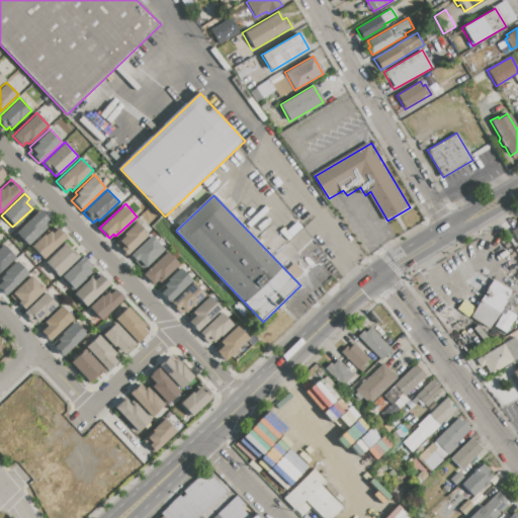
[(39,208),(49,218),(42,224),(47,227),(27,245),(15,232),(39,208)]
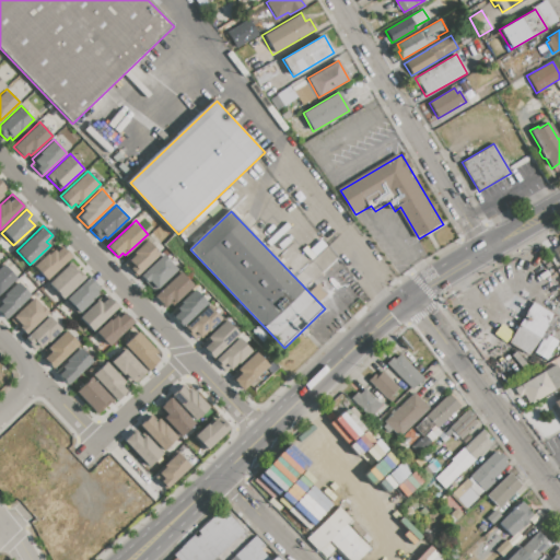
[(147,240),(160,254),(136,277),(125,265),(128,261),(126,259),(147,240)]
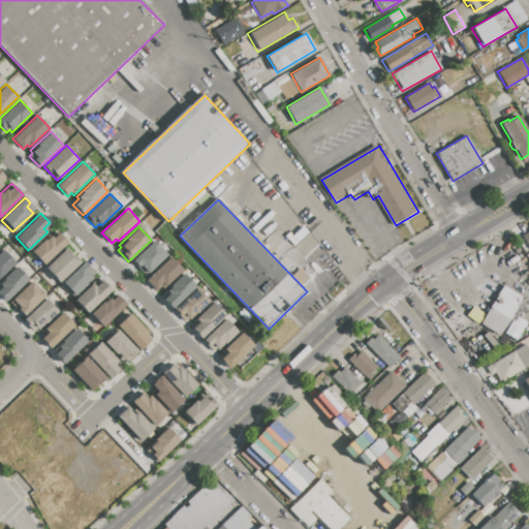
[(50,235),(53,238),(59,231),(68,242),(43,266),(31,252),(50,235)]
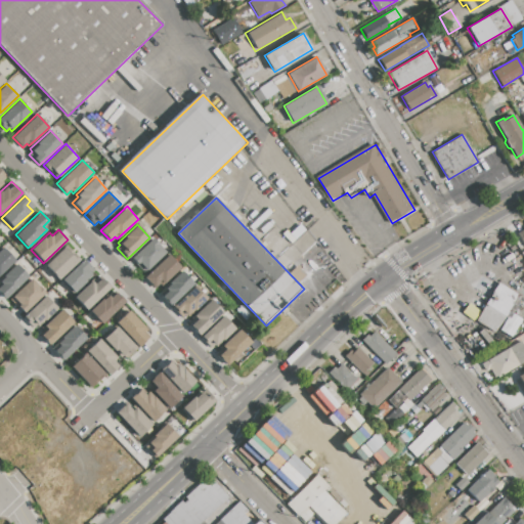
[(154,236),(167,251),(143,272),(131,259),(154,236)]
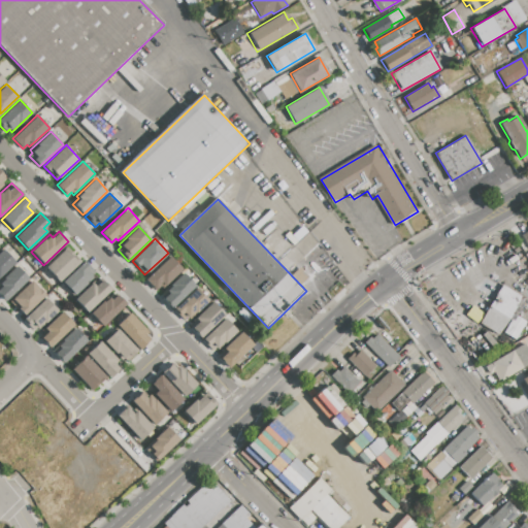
[(0,253),(4,250),(15,262),(0,276),(0,253)]
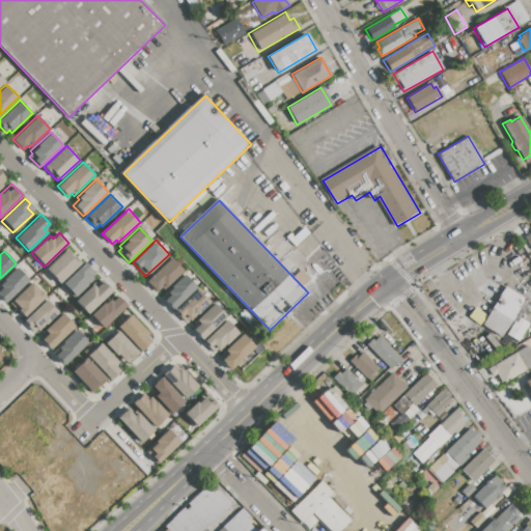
[(65,251),(72,257),(75,255),(81,261),(59,283),(46,270),(65,251)]
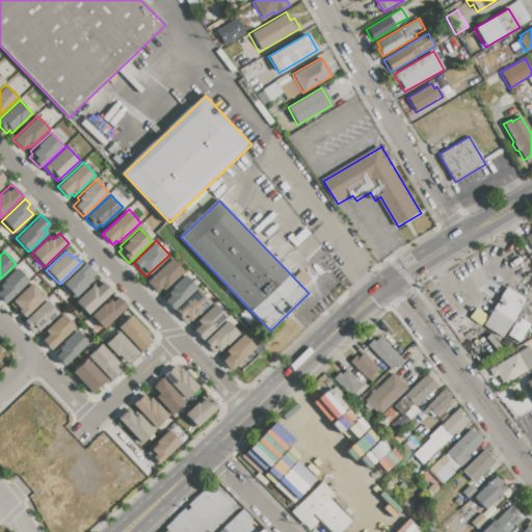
[(171,256),(185,269),(163,290),(161,287),(155,293),(144,282),(171,256)]
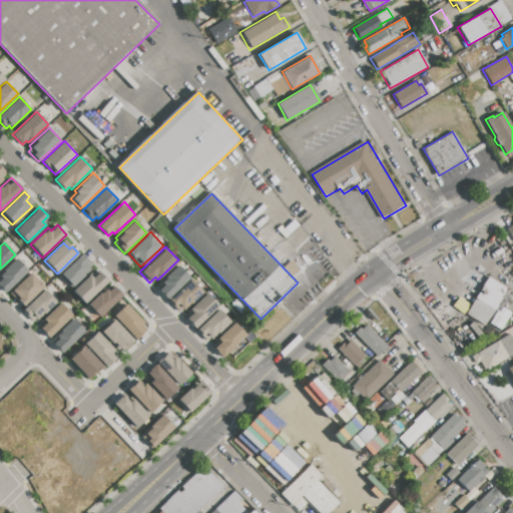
[(82,253),(88,260),(84,264),(90,271),(72,288),(60,275),(82,253)]
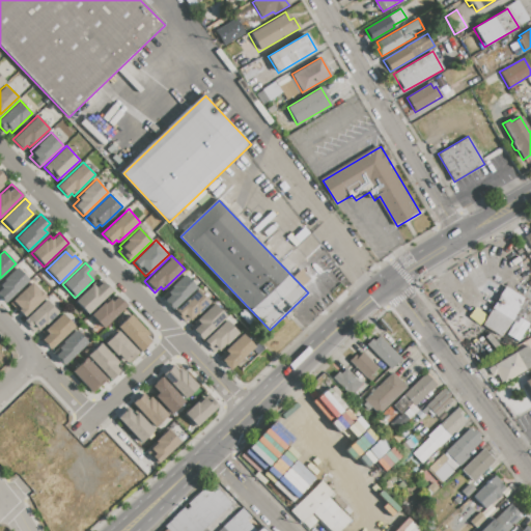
[(0,283),(17,268),(30,281),(6,304),(0,298),(0,283)]
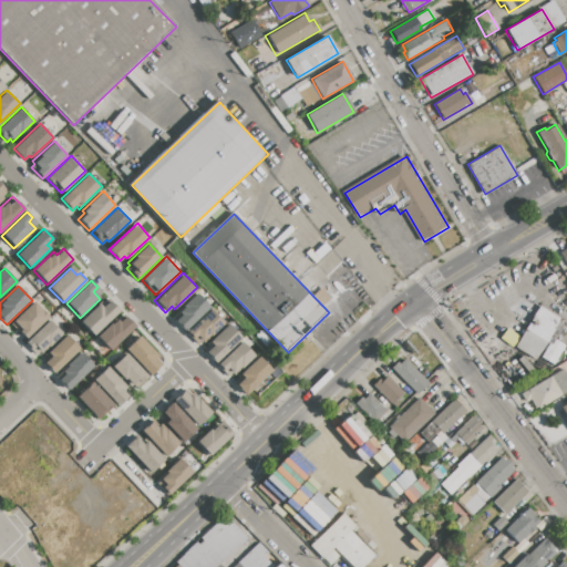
[(197,290),(212,305),(184,331),(173,319),(178,313),(176,311),(197,290)]
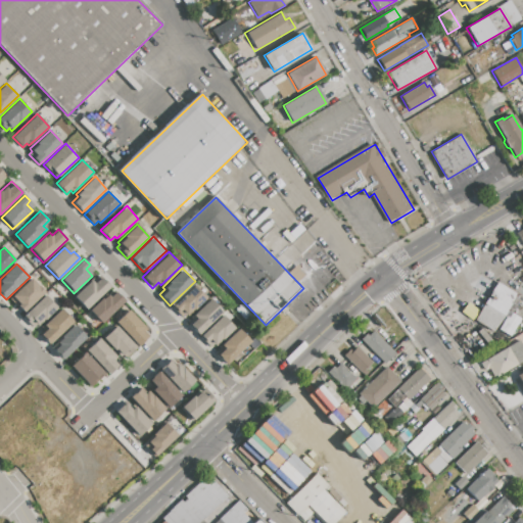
[(90,281),(94,284),(102,276),(110,285),(86,310),(74,296),(90,281)]
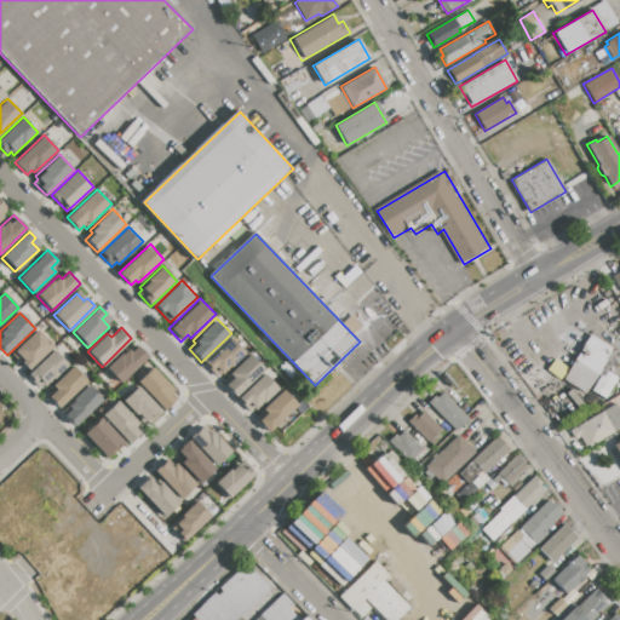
[(602,342),(589,334),(592,328),(606,336),(602,342)]
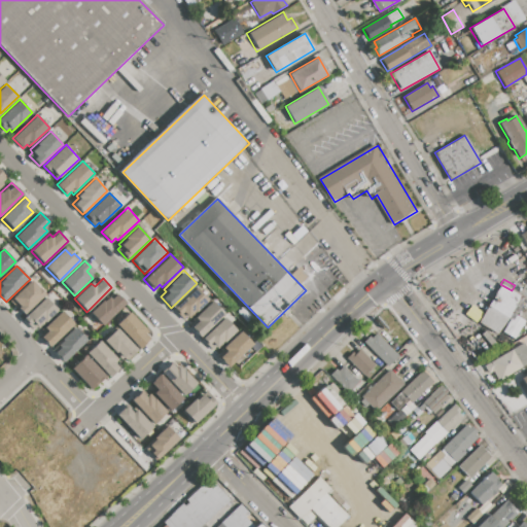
[(32,281),(44,294),(24,314),(11,300),(32,281)]
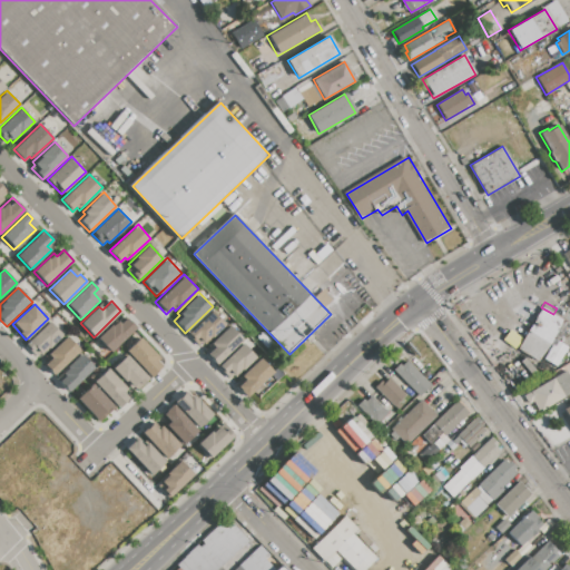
[(517,349),(541,307),(553,314),(561,318),(538,361),(533,359),(530,365),(521,360),(524,353),(517,349)]
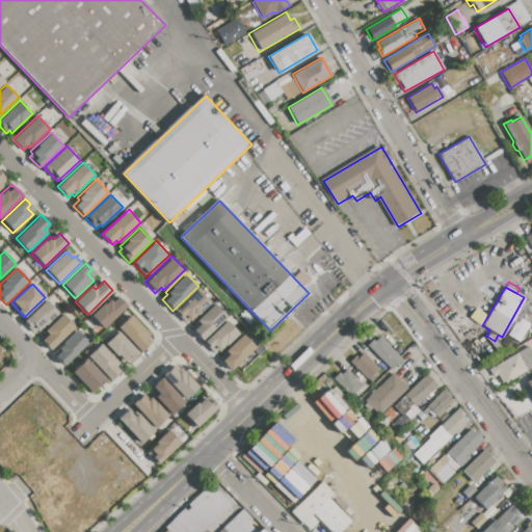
[(200,289),(212,301),(190,322),(188,319),(185,322),(175,312),(200,289)]
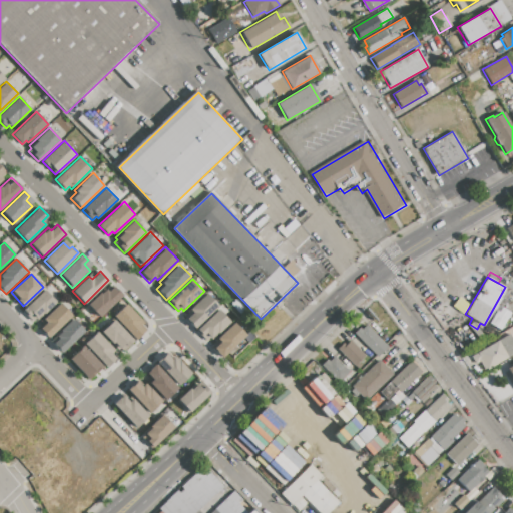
[(103,288),(107,292),(114,286),(122,294),(98,317),(86,304),(103,288)]
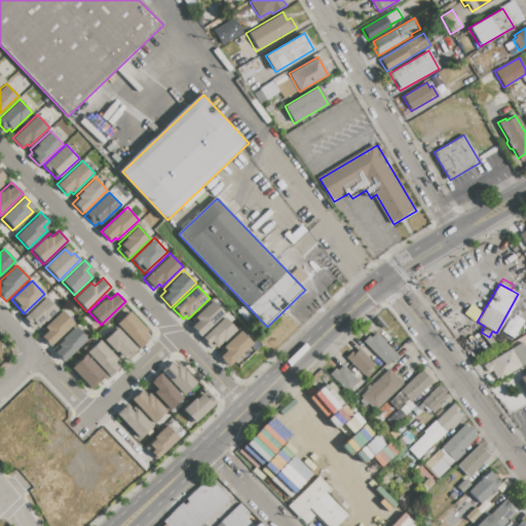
[(44,297),(58,310),(39,328),(38,326),(33,330),(23,318),(44,297)]
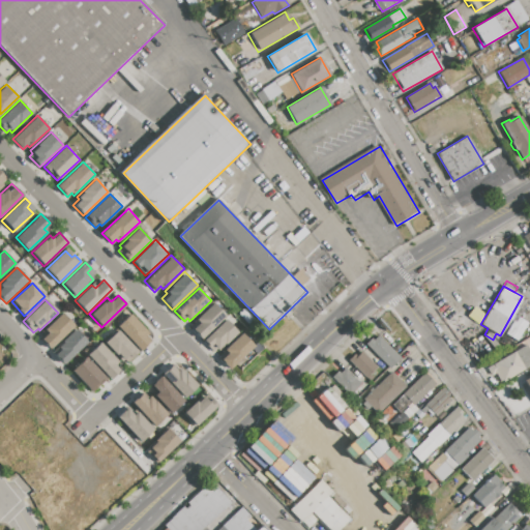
[(214,301),(227,314),(200,340),(190,329),(195,324),(193,322),(214,301)]
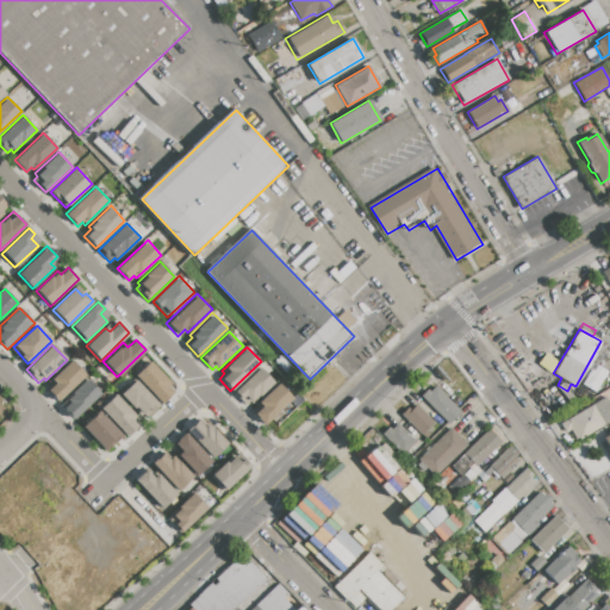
[(72,359),(86,374),(56,403),(45,391),(51,385),(48,381),(72,359)]
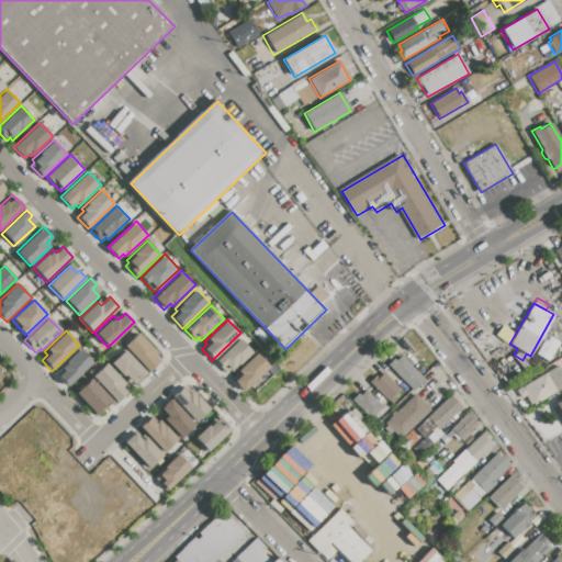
[(138,332),(157,350),(153,355),(159,362),(148,372),(123,346),(138,332)]
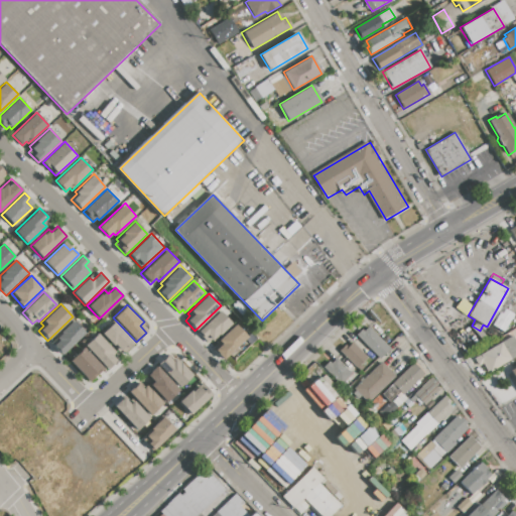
[(221,310),(233,323),(213,342),(211,339),(207,343),(198,333),(221,310)]
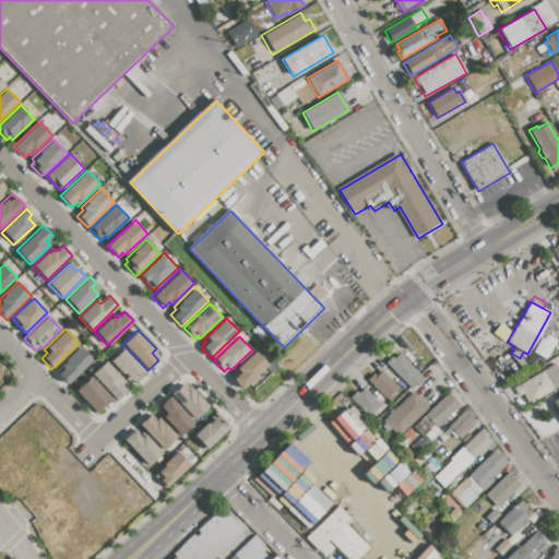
[(80,346),(93,359),(67,384),(56,372),(61,368),(59,366),(80,346)]
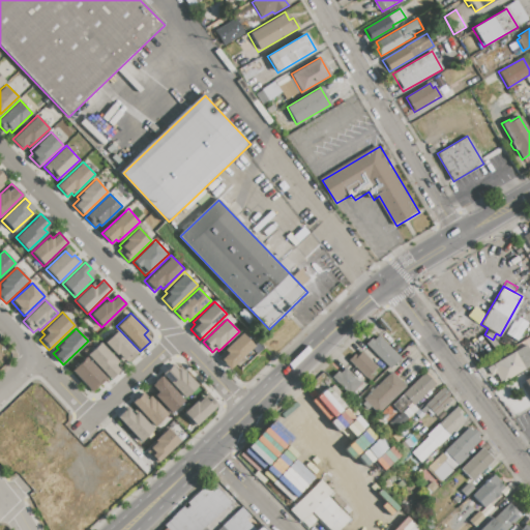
[(117,331),(138,354),(127,364),(117,353),(115,355),(105,344),(117,331)]
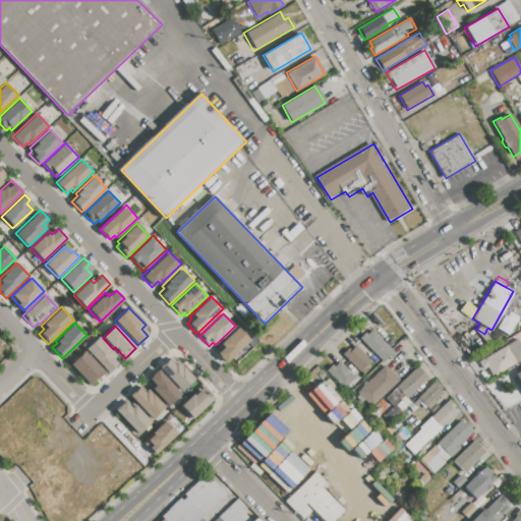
[(238,327),(250,340),(225,363),(216,353),(220,348),(218,346),(238,327)]
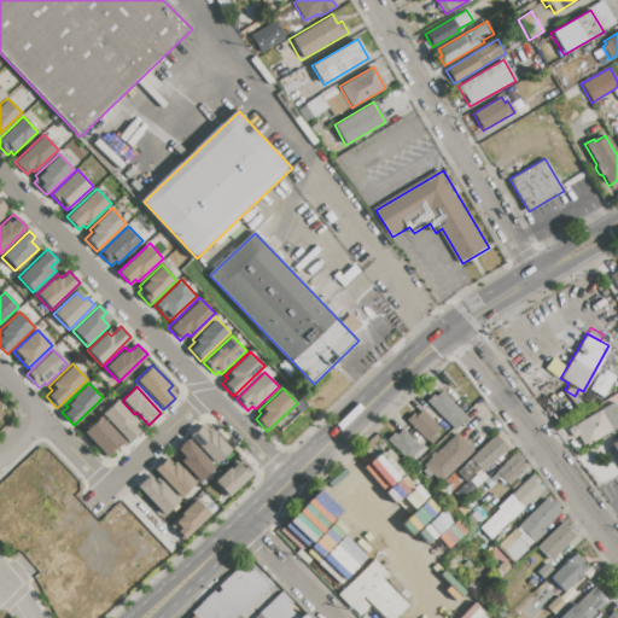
[(441,392),(466,418),(453,430),(425,401),(432,394),(436,397),(441,392)]
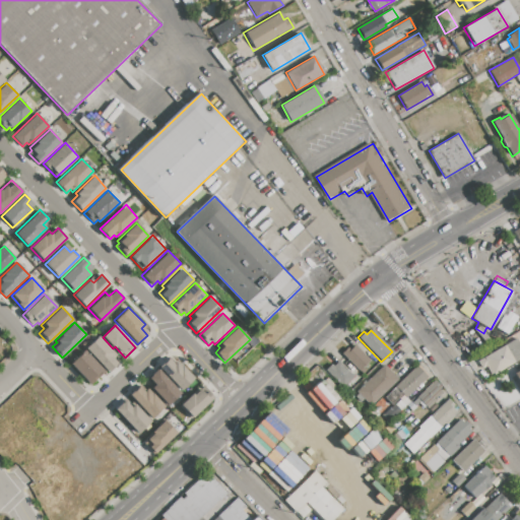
[(96,337),(114,354),(111,358),(117,364),(108,373),(84,348),(96,337)]
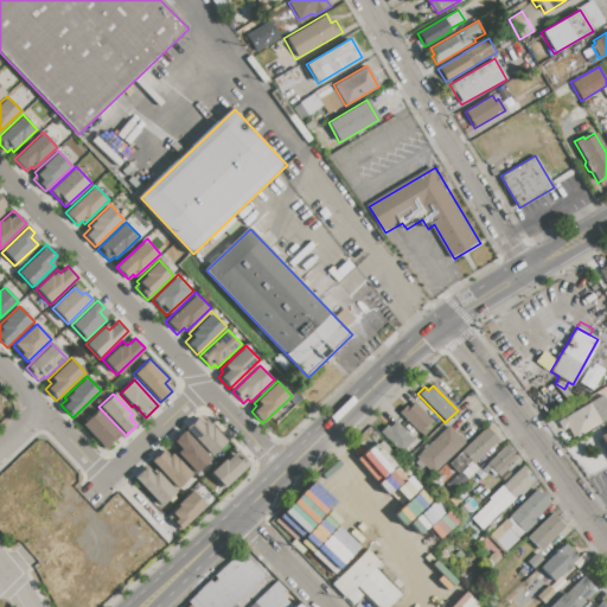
[(557,421),(604,394),(606,400),(606,419),(576,438),(575,435),(572,436),(567,428),(563,430),(557,421)]
